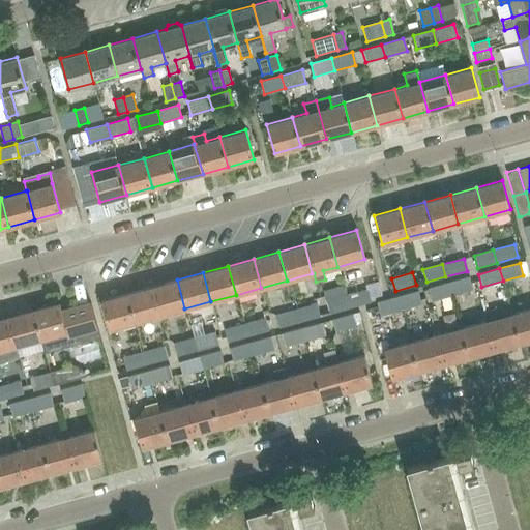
[(449,283),(452,295),(472,290),(468,276),(449,283)]
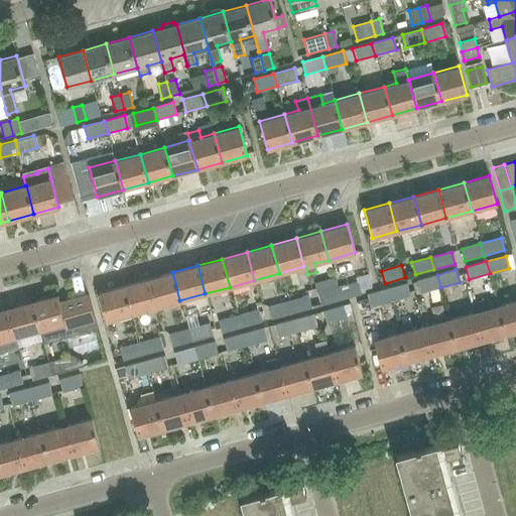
[(155,307),(179,300),(172,272),(147,279),(155,307)]
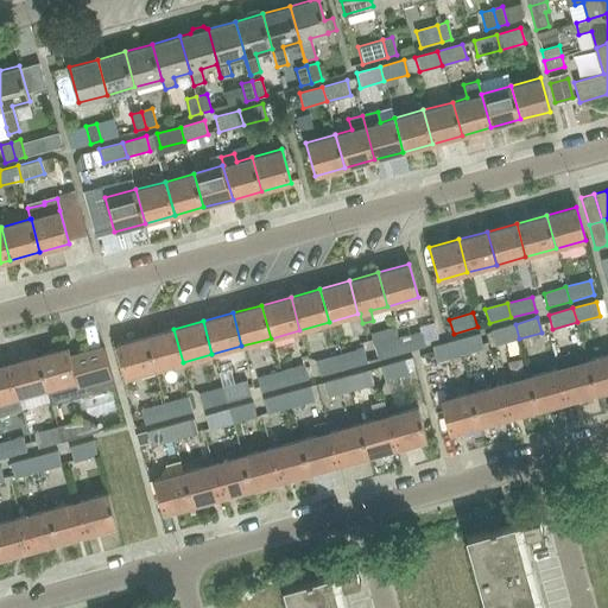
[(494,346),(519,339),(515,324),(491,331),(494,346)]
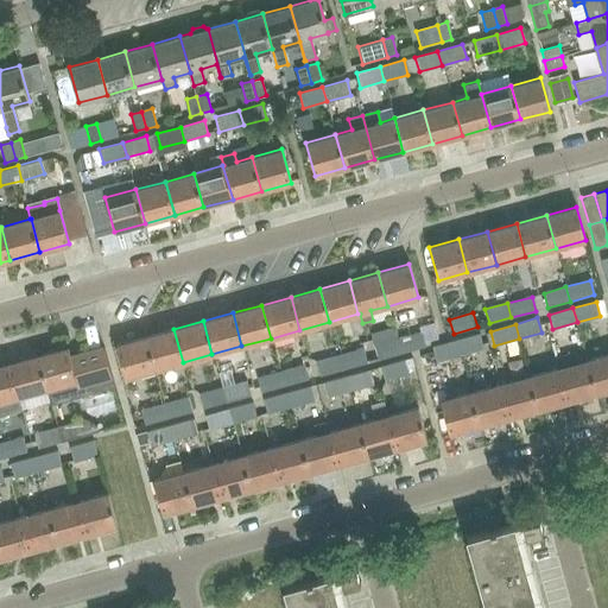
[(154,371),(183,362),(173,329),(145,337),(154,371)]
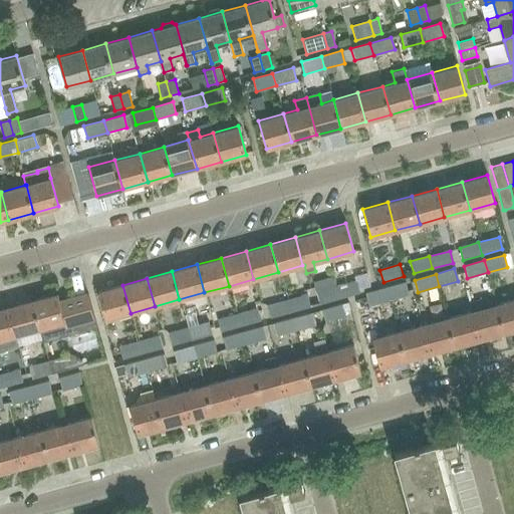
[(359,293),(357,288),(356,281),(335,287),(339,299),(359,293)]
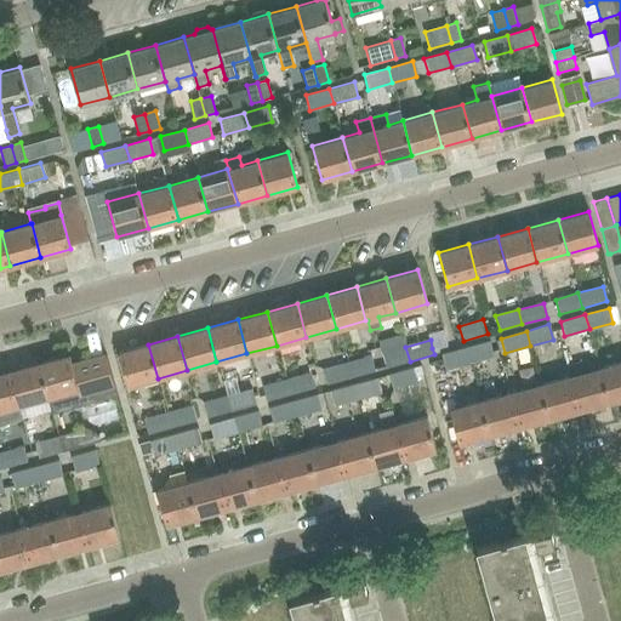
[(465,348),(469,363),(494,357),(489,341),(465,348)]
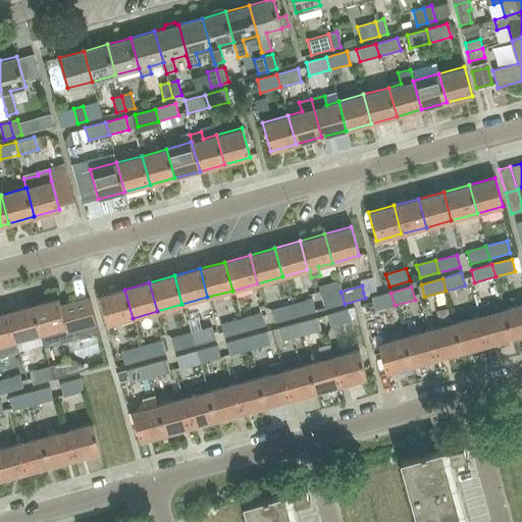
[(124,290),(99,297),(106,325),(133,318),(124,290)]
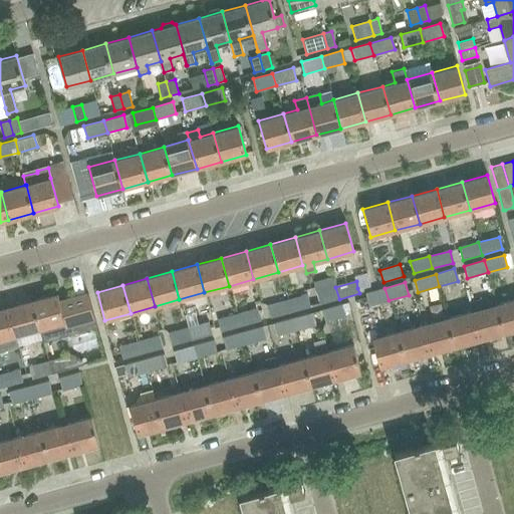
[(319,304),(339,299),(335,287),(316,292),(319,304)]
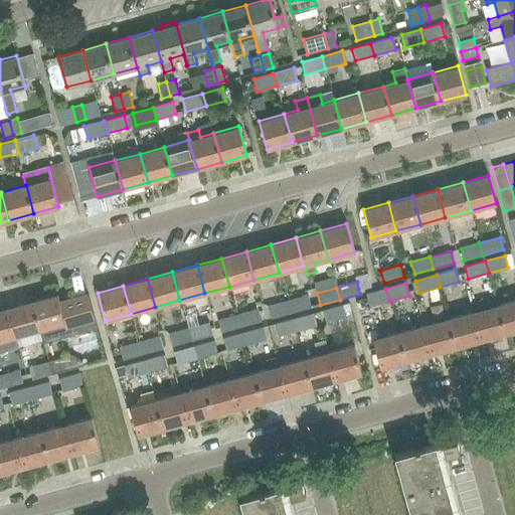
[(385,289),(366,294),(367,299),(369,307),(389,301),(385,289)]
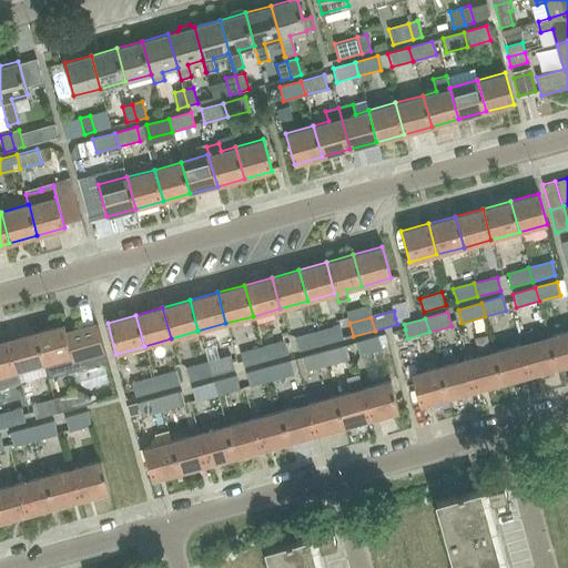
[(61,325),(34,332),(43,363),(41,363),(46,377),(74,369),(71,358),(102,350),(95,325),(64,333),(61,325)]
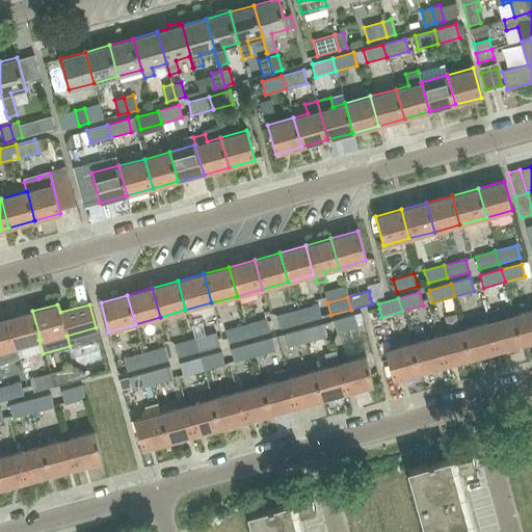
[(300,323),(321,317),(318,306),(296,311),(300,323)]
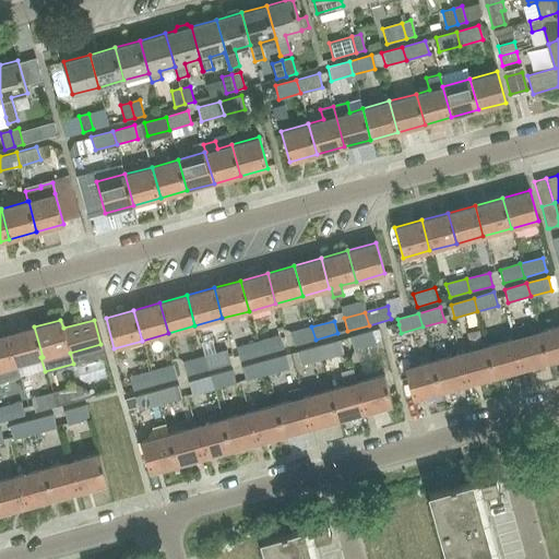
[(548,361),(558,358),(558,325),(540,331),(548,361)]
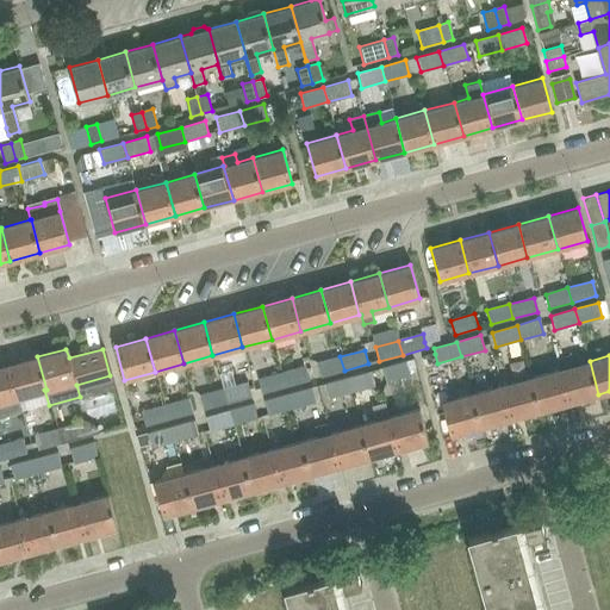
[(44,390),(47,390),(37,356),(8,365),(18,398),(44,390)]
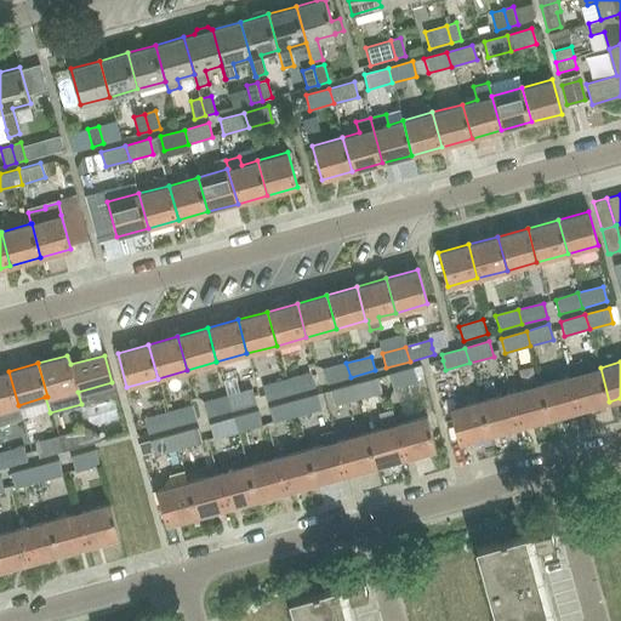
[(326,385),(351,377),(346,363),(322,370),(326,385)]
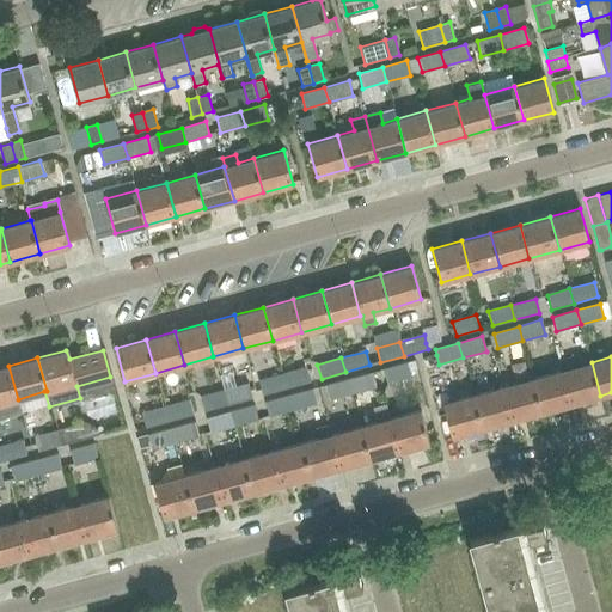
[(408,362),(383,369),(386,385),(411,378),(408,362)]
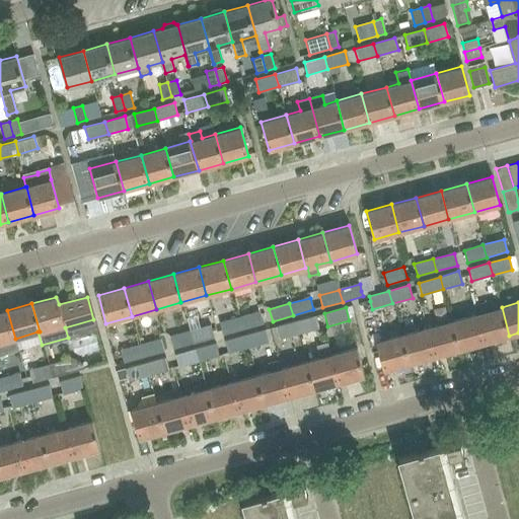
[(485,343),(509,336),(502,307),(475,314),(485,343)]
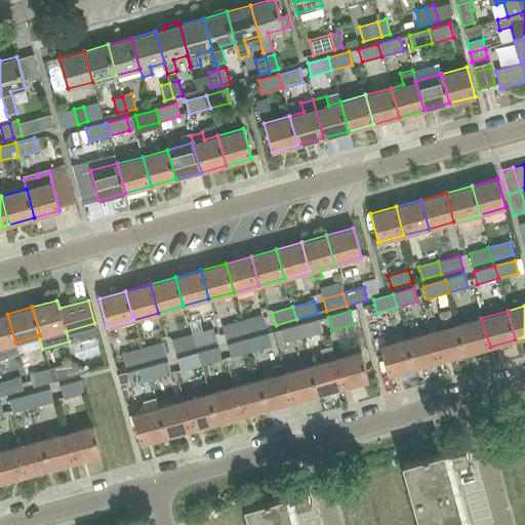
[(0,346),(15,342),(7,314),(0,315),(0,346)]
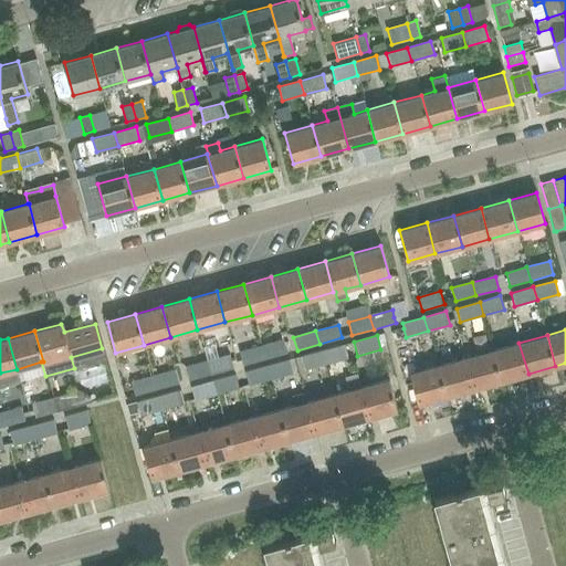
[(264,359),(286,353),(282,339),(261,346),(264,359)]
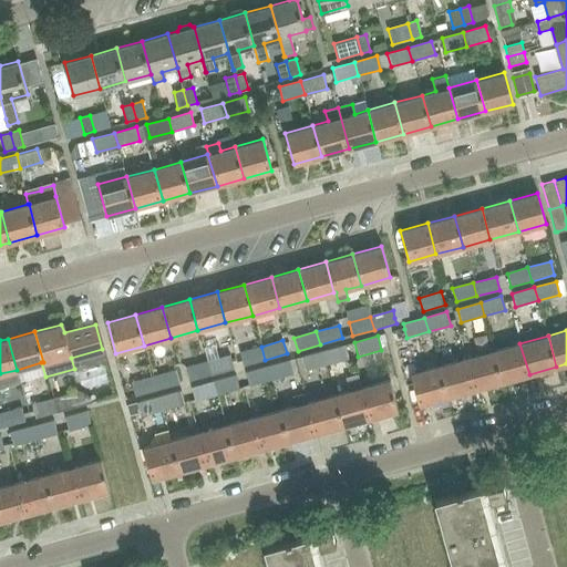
[(502,382),(529,374),(519,343),(494,351),(502,382)]
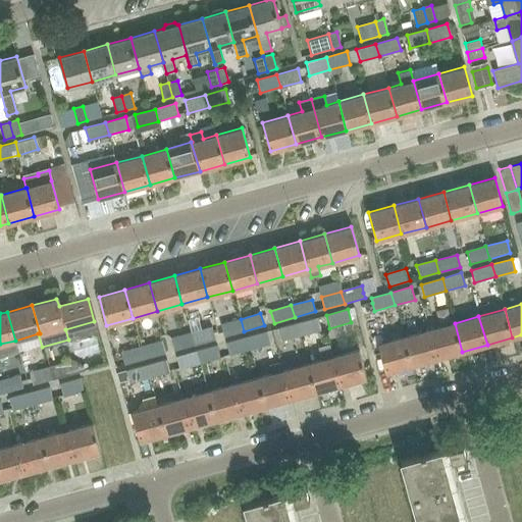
[(296,323),(300,335),(320,330),(317,317),(296,323)]
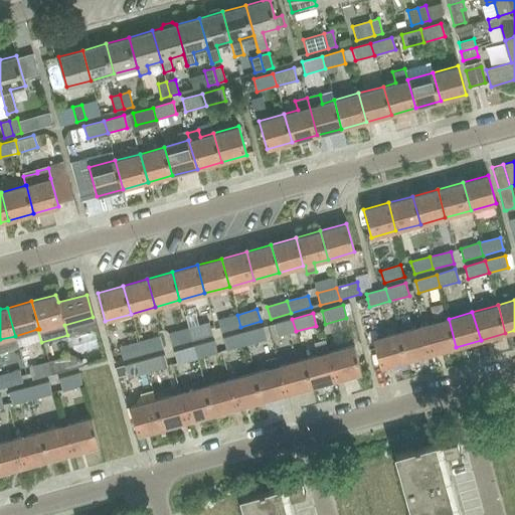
[(220,332),(240,327),(237,315),(217,320),(220,332)]
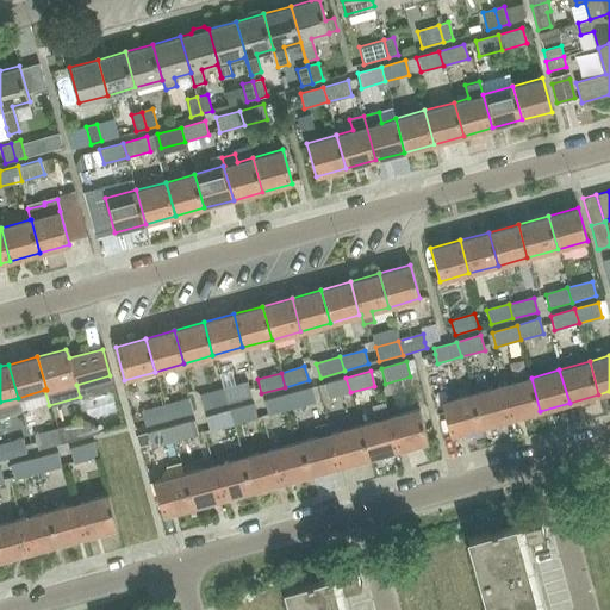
[(327,399),(350,392),(346,378),(322,384),(327,399)]
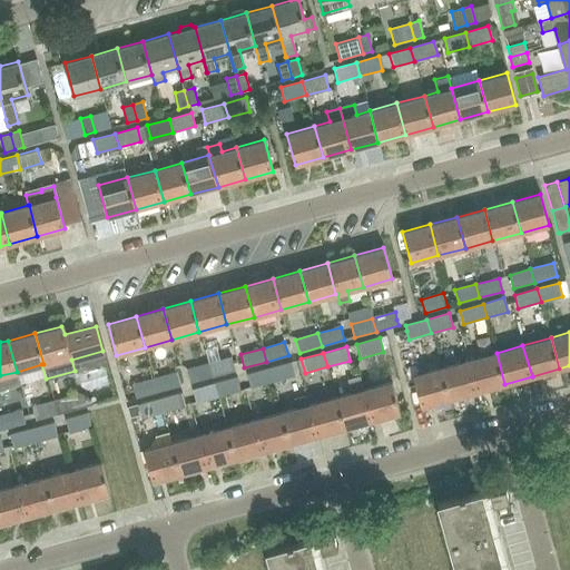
[(477,391),(504,384),(497,353),(469,361),(477,391)]
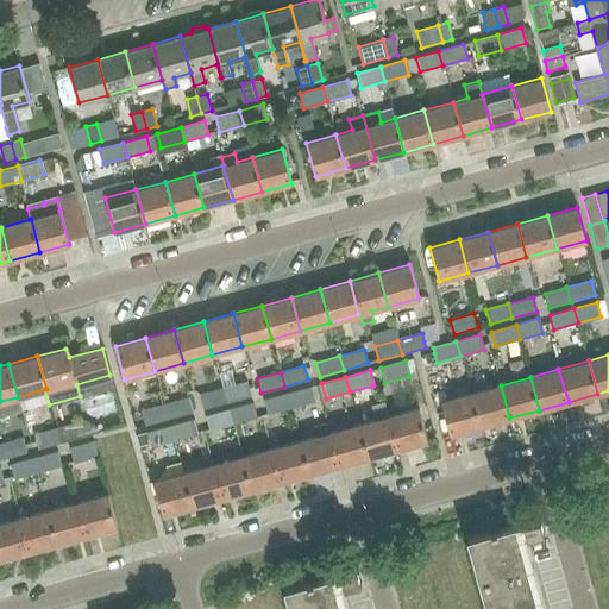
[(225,402),(250,396),(246,382),(221,389),(225,402)]
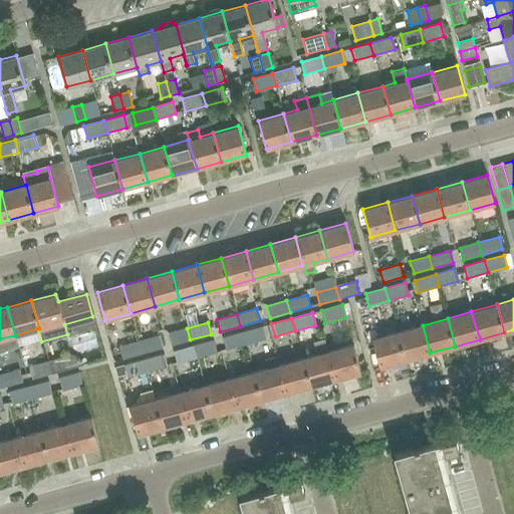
[(406,359),(430,352),(423,325),(398,331),(406,359)]
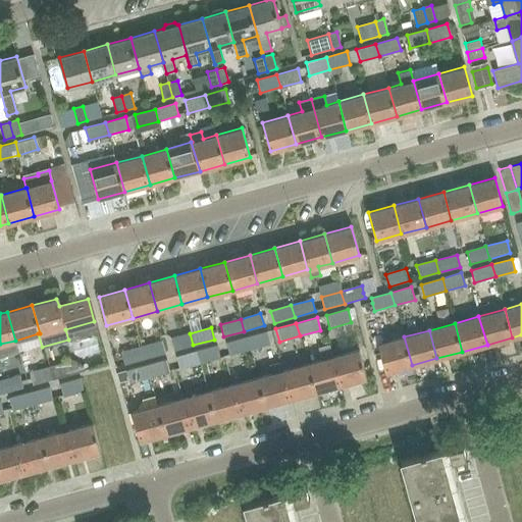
[(247,336),(251,350),(269,345),(265,331),(247,336)]
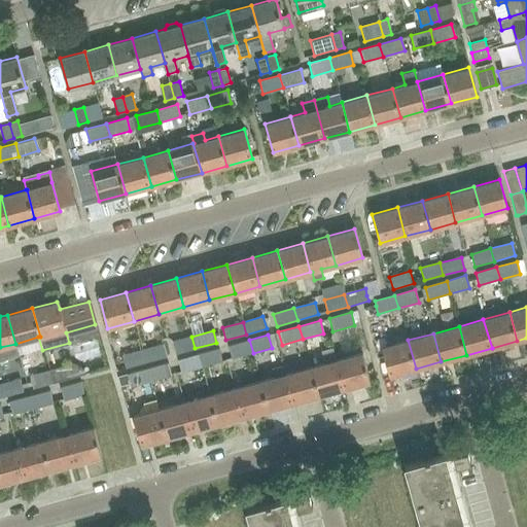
[(175,354),(195,348),(191,337),(172,342),(175,354)]
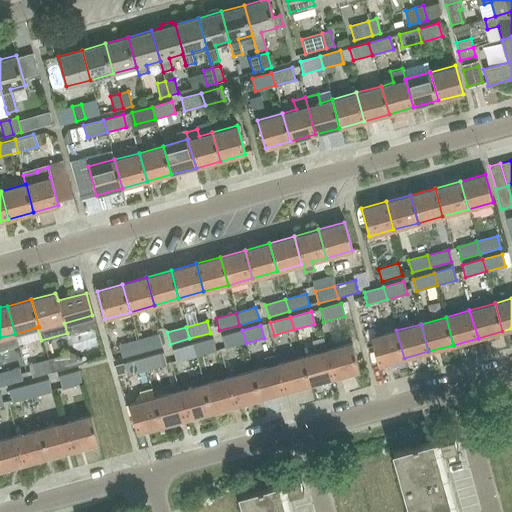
[(224,348),(246,343),(242,330),(221,336),(224,348)]
